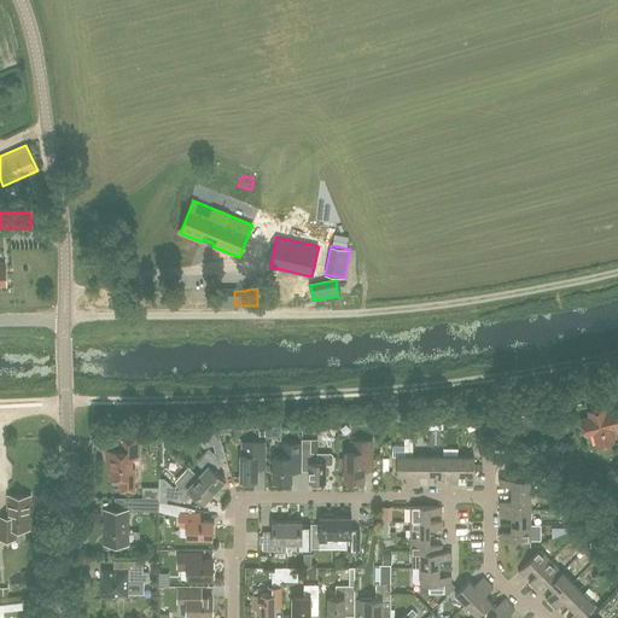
[(605,408),(589,412),(590,417),(582,419),(586,435),(594,433),(598,447),(613,442),(610,429),(617,426),(617,409),(606,413),(605,408)]
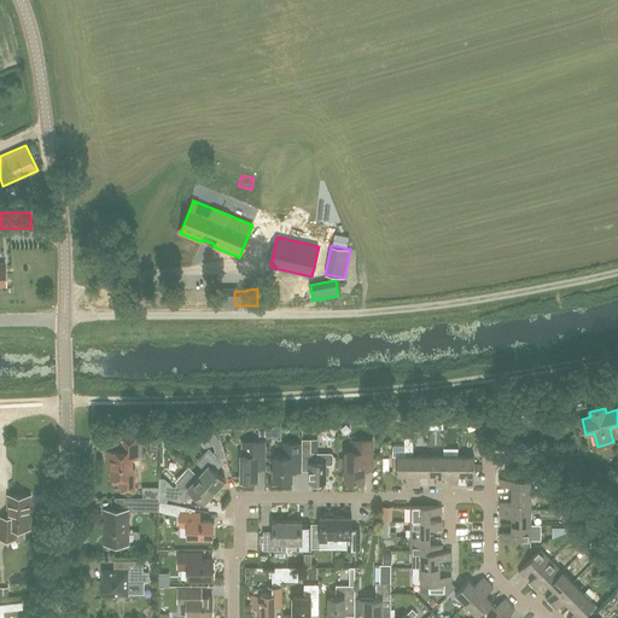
[(522,413),(516,419),(528,429),(532,423),(522,413)]
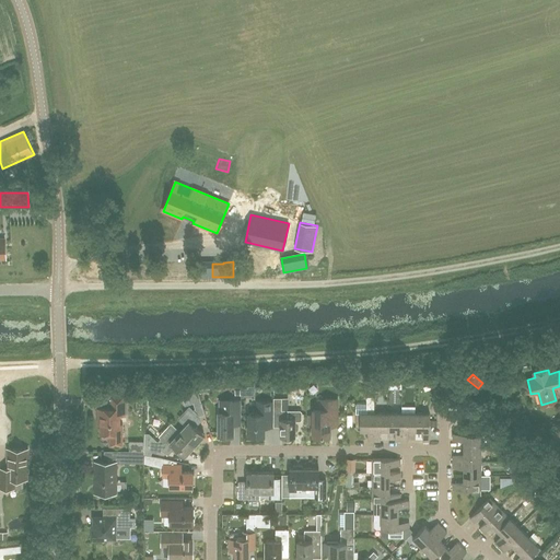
[(255,387),(241,387),(241,391),(241,396),(255,396),(255,387)]
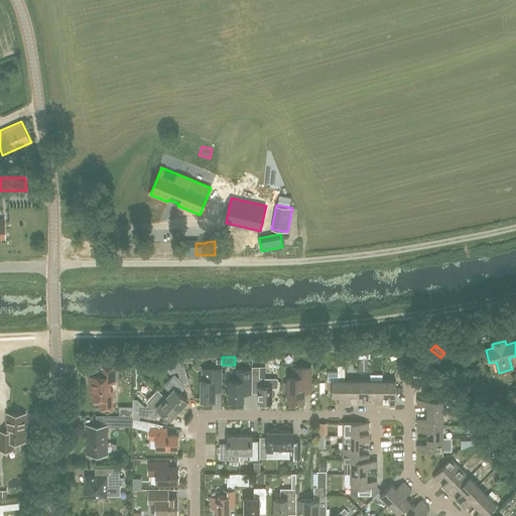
[(170,392),(165,398),(179,410),(182,407),(188,401),(179,393),(184,388),(182,383),(188,382),(182,361),(166,362),(169,374),(177,371),(179,377),(178,378),(173,374),(163,386),(170,392)]
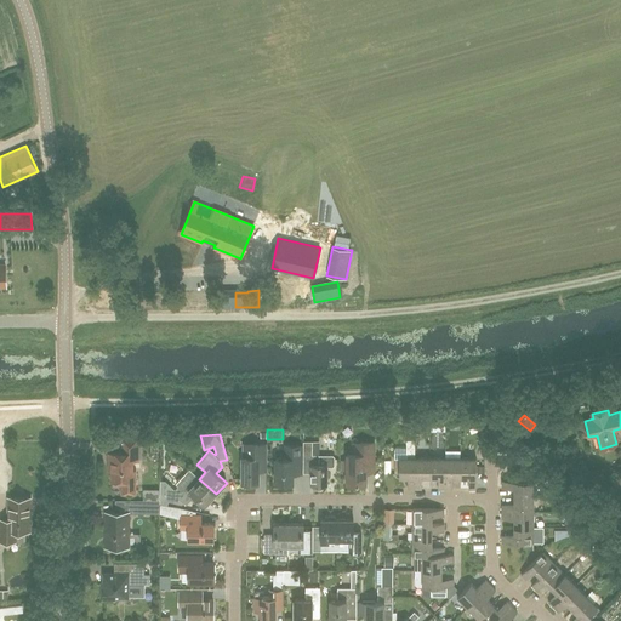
[(174,436),(167,442),(174,449),(180,442),(174,436)]
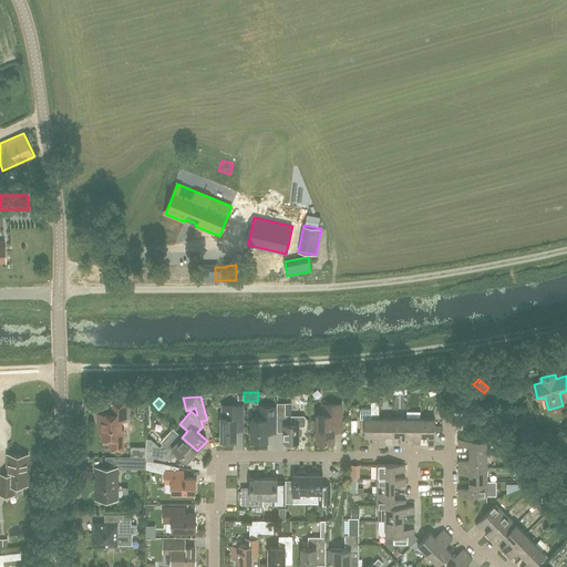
[(379,447),(379,419),(379,402),(371,402),(371,409),(360,409),(360,419),(364,419),(364,433),(364,435),(372,435),(372,447),(379,447)]
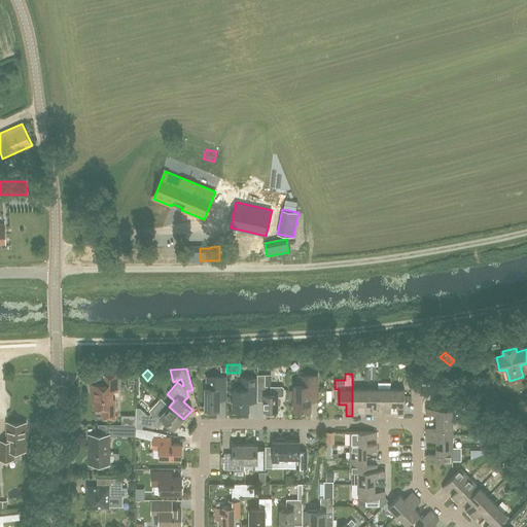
[(257,391),(257,392),(265,392),(265,402),(265,410),(266,410),(278,410),(278,396),(283,396),(284,395),(284,390),(284,387),(283,386),(272,386),(265,386),(265,375),(257,375),(257,391)]
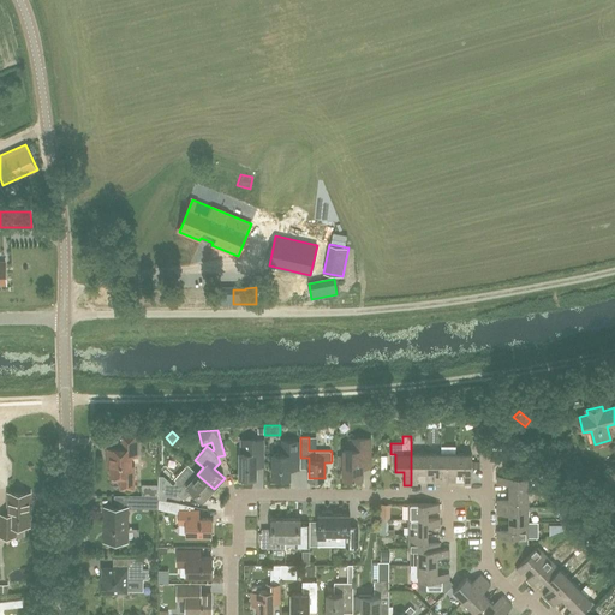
[(344,451),(344,455),(338,455),(338,465),(344,465),(344,479),(362,479),(362,467),(371,467),(370,459),(370,440),(357,440),(357,437),(350,437),(350,451),(344,451)]
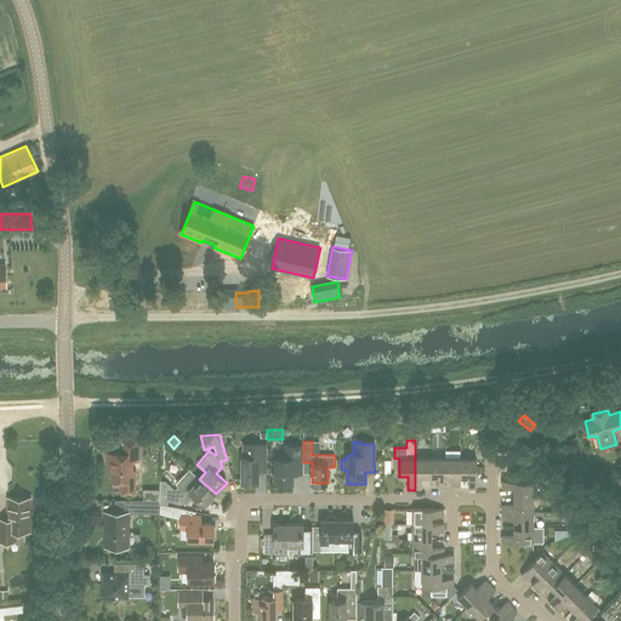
[(112,482),(121,482),(121,494),(130,494),(136,494),(136,480),(132,480),(132,460),(138,460),(138,443),(135,443),(125,443),(125,455),(109,455),(109,465),(112,465),(112,482)]
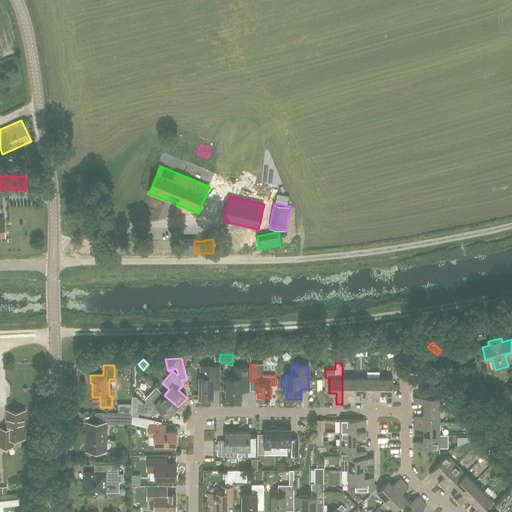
[(220,365),(199,365),(199,395),(199,398),(211,398),(214,398),(214,388),(220,388),(220,380),(220,365)]
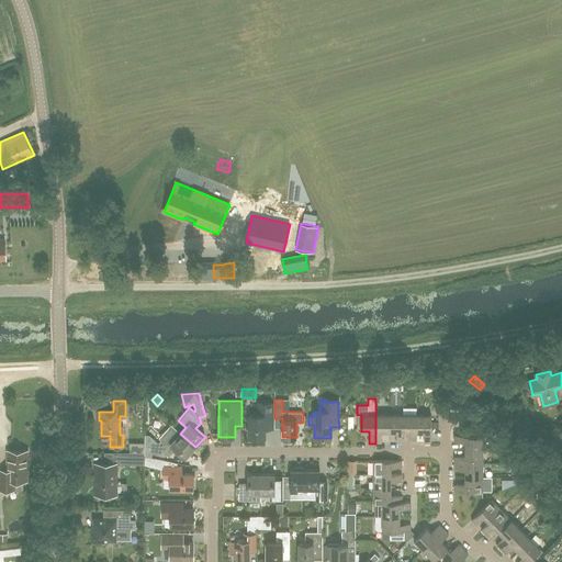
[(266,417),(272,417),(272,404),(258,403),(258,415),(249,415),(249,417),(249,437),(265,437),(265,430),(266,417)]
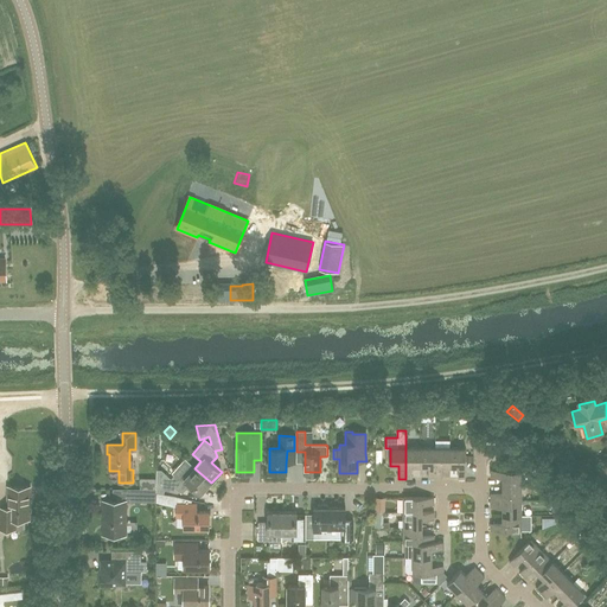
[(420,467),(421,448),(406,448),(406,479),(413,479),(413,467),(420,467)]
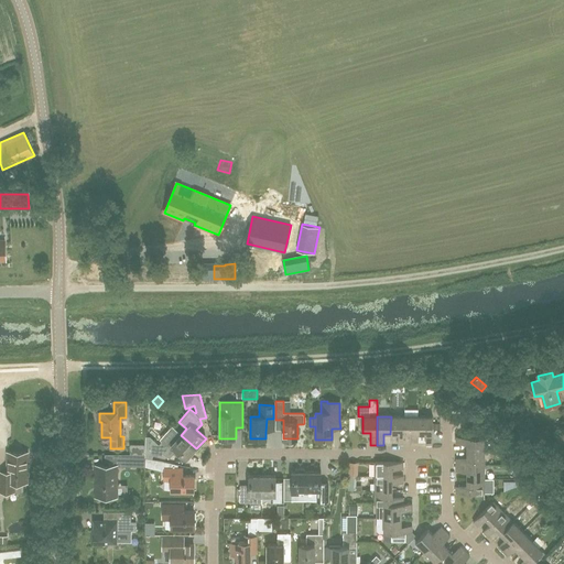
[(404,445),(404,416),(391,416),(390,434),(398,434),(398,445),(404,445)]
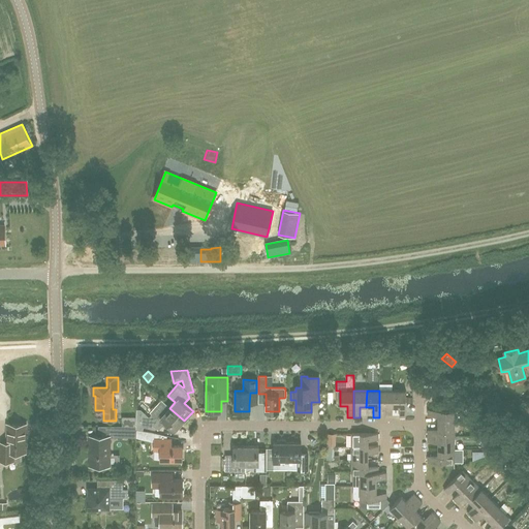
[(393,407),(393,391),(379,391),(379,417),(385,417),(385,407),(393,407)]
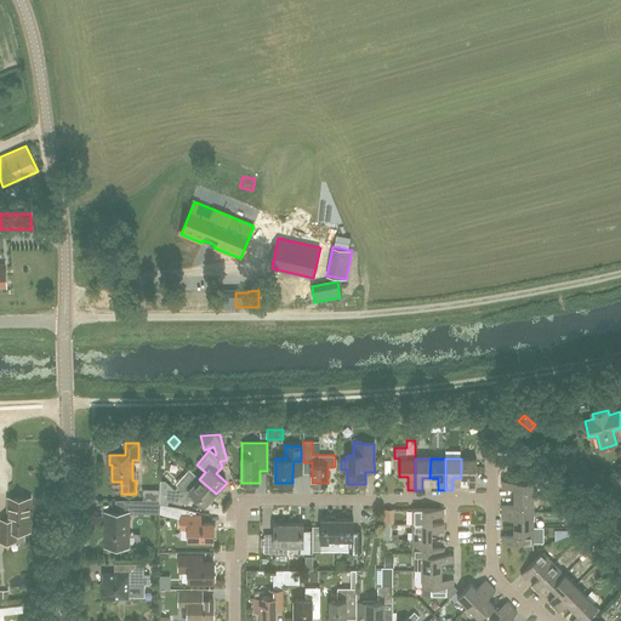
[(461,459),(461,478),(468,478),(468,490),(476,490),(476,473),(476,466),(476,459),(461,459)]
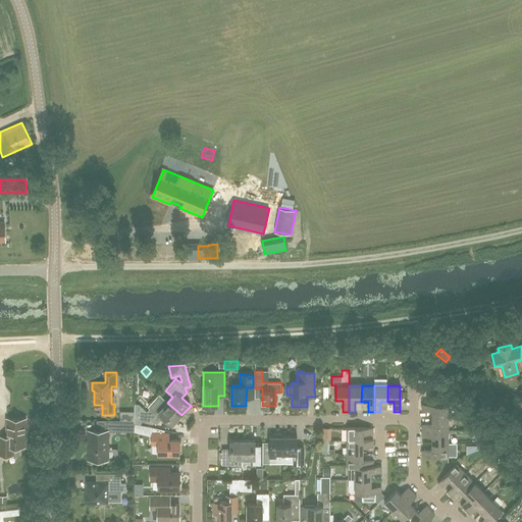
[(451,387),(442,393),(446,399),(455,394),(451,387)]
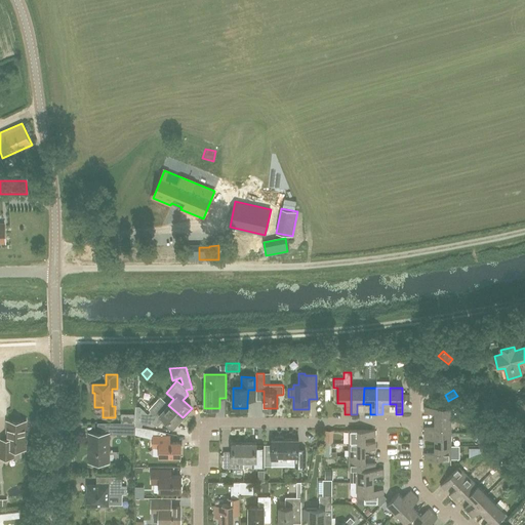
[(157,416),(168,405),(160,397),(148,410),(150,411),(151,410),(157,416)]
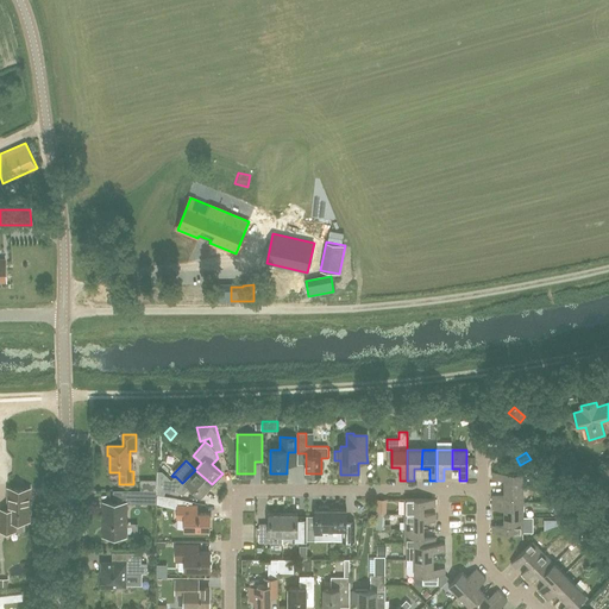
[(157,491),(157,494),(163,495),(164,491),(177,495),(180,494),(182,496),(187,490),(190,494),(192,494),(194,490),(201,496),(211,485),(212,484),(195,470),(182,483),(175,476),(174,477),(170,481),(162,473),(157,473),(157,481),(157,491)]
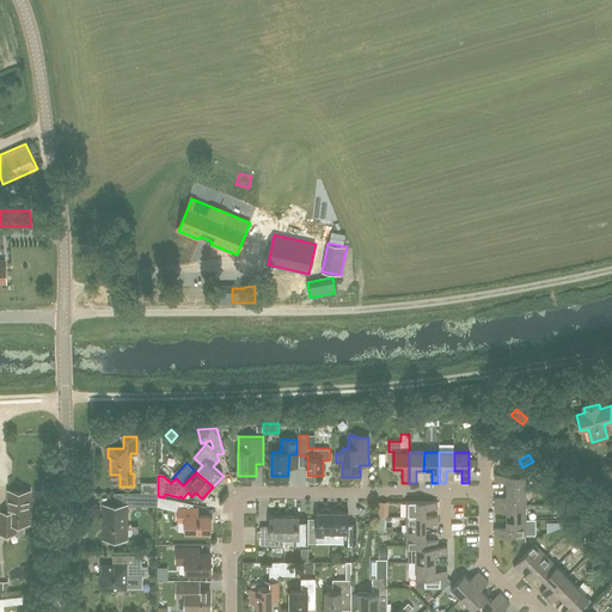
[(507,489),(526,489),(525,473),(495,475),(495,482),(507,482),(507,489)]
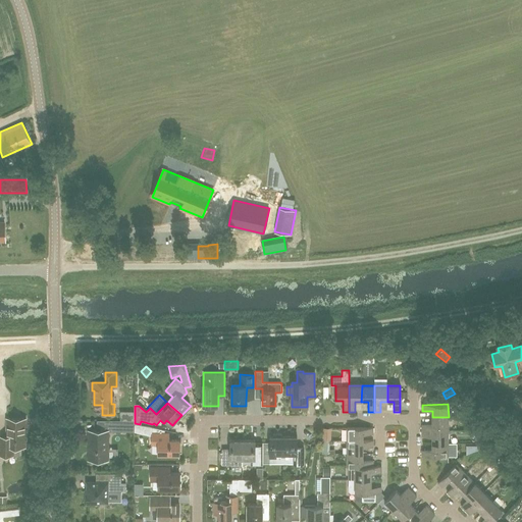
[(135,421),(135,412),(120,412),(120,421),(135,421)]
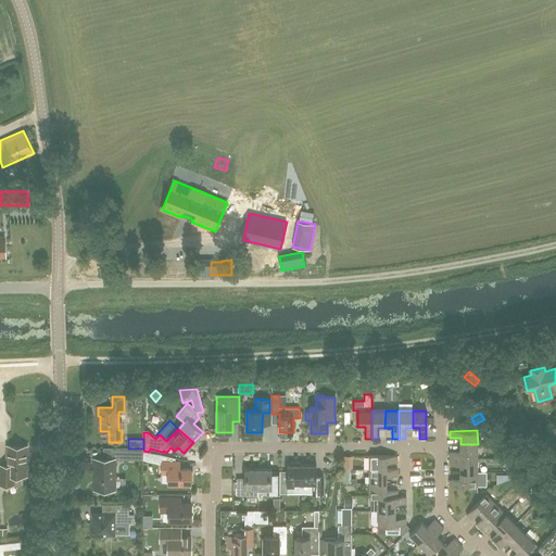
[(478,458),(478,452),(478,444),(460,444),(460,452),(450,452),(450,458),(478,458)]
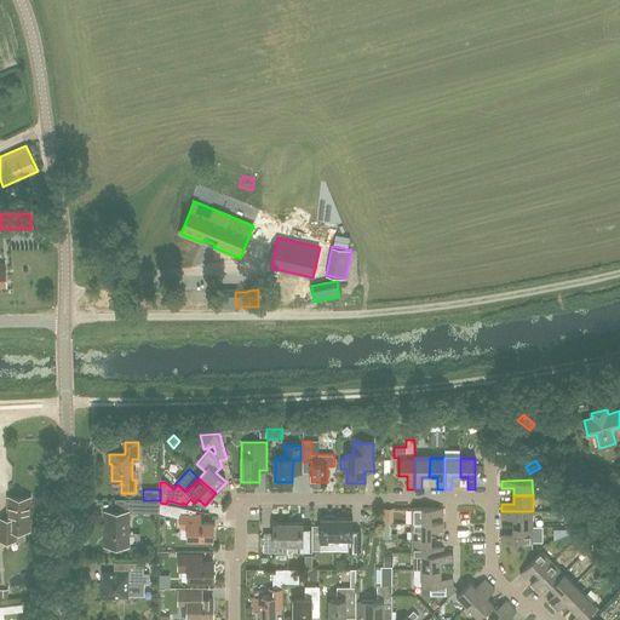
[(0,518),(0,540),(26,541),(26,530),(29,530),(30,498),(9,498),(7,520),(0,518)]
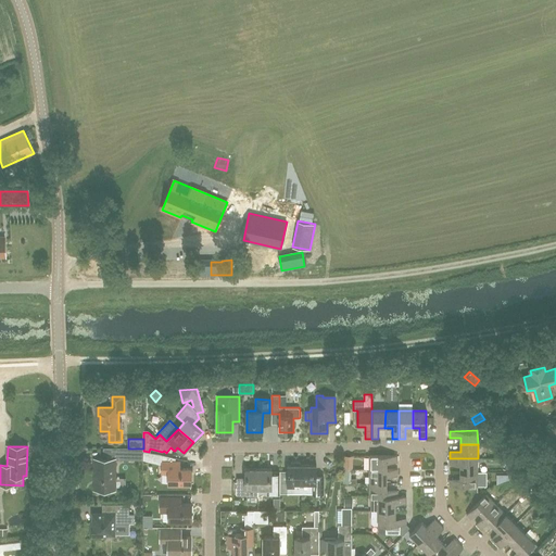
[(114,459),(114,460),(143,462),(143,451),(143,449),(128,449),(116,449),(103,449),(103,459),(114,459)]
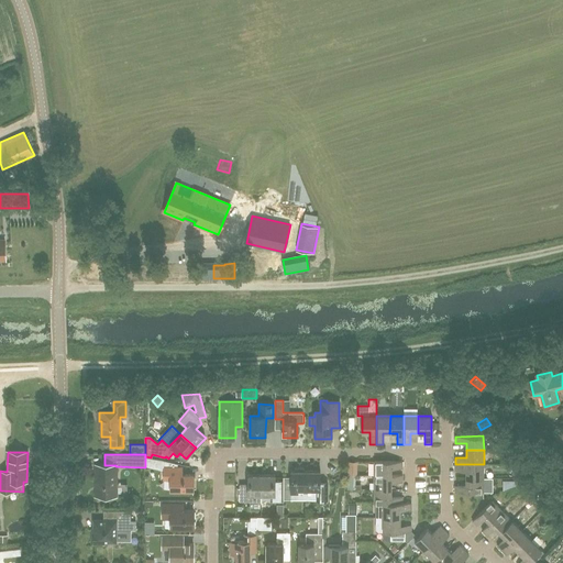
[(151,457),(145,456),(145,467),(164,472),(164,467),(178,467),(178,463),(151,457)]
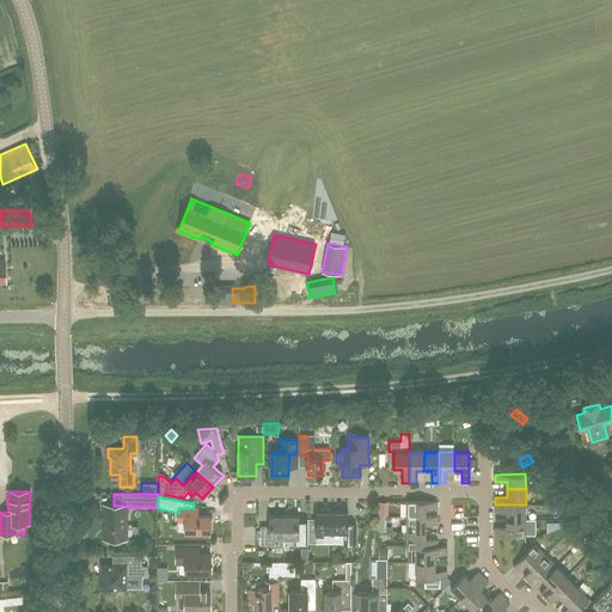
[(377,502),(378,516),(386,516),(387,516),(387,502),(377,502)]
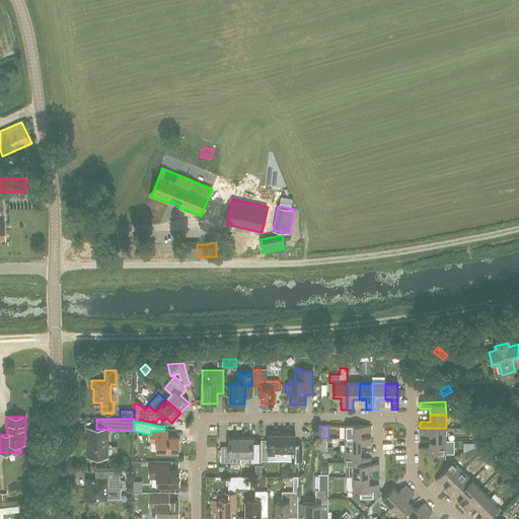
[(345,438),(361,438),(361,433),(371,433),(371,426),(367,426),(364,426),(345,426),(345,438)]
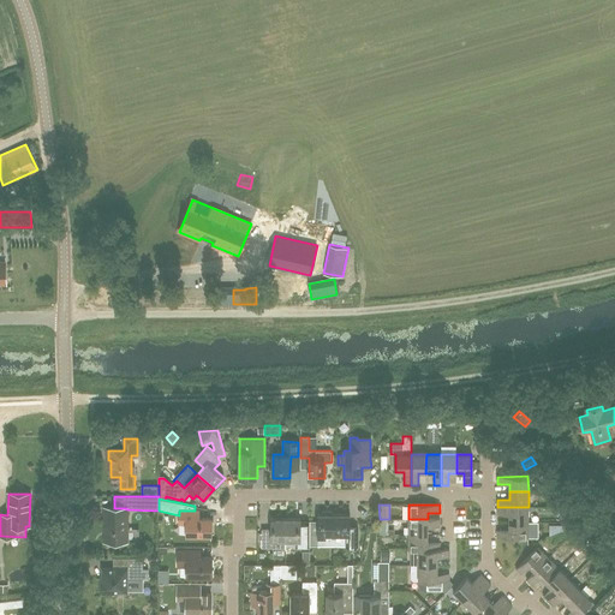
[(509,523),(529,523),(529,507),(497,507),(497,514),(509,514),(509,523)]
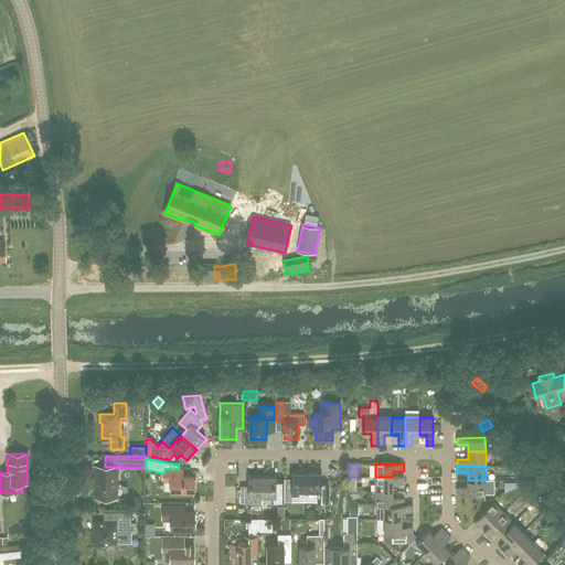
[(95,467),(95,498),(110,498),(116,498),(116,486),(116,468),(116,467),(105,467),(95,467)]
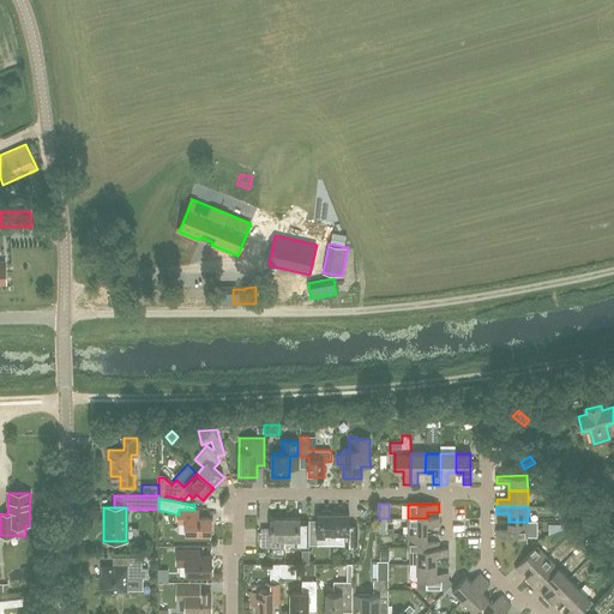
[(179,524),(186,524),(186,534),(211,534),(211,525),(211,518),(199,518),(199,510),(194,510),(179,510),(179,515),(179,524)]
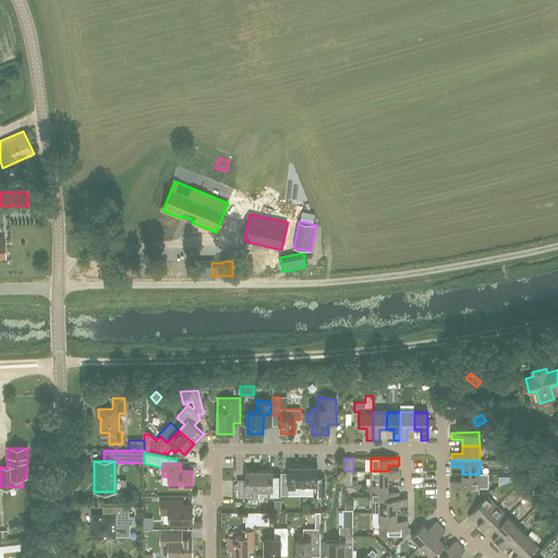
[(303,495),(303,466),(302,466),(302,465),(301,464),(293,464),(292,465),(292,466),(288,466),(288,473),(288,482),(281,482),(281,495),(288,495),(303,495)]
